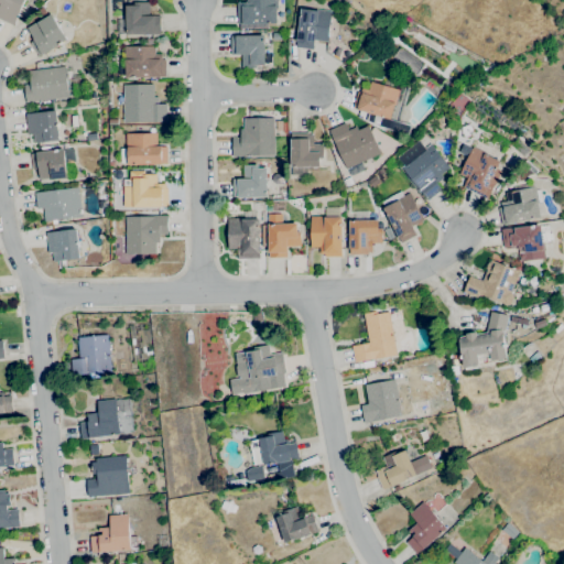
[(24,0),(13,25),(0,19),(0,0),(24,0)]
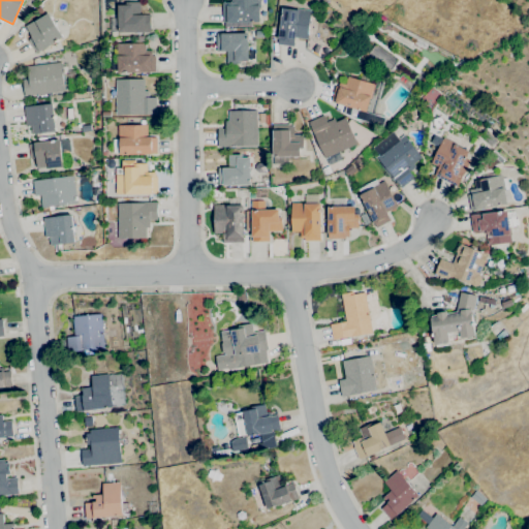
[(222,23),(222,2),(231,2),(231,0),(259,0),(260,8),(259,8),(259,22),(227,23),(222,23)]
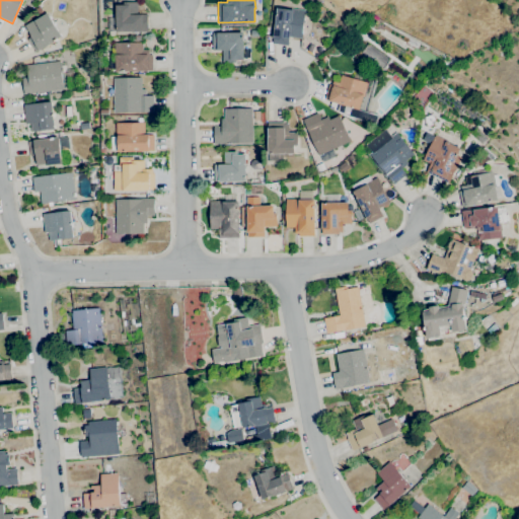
[(147,31),(138,31),(116,31),(116,5),(123,5),(123,2),(138,2),(138,14),(143,14),(147,14),(147,31)]
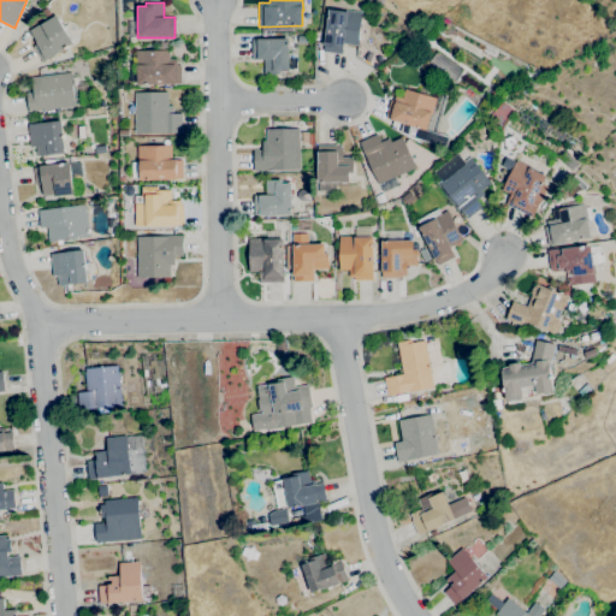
[(46,18),(41,11),(46,7),(51,15),(46,18)]
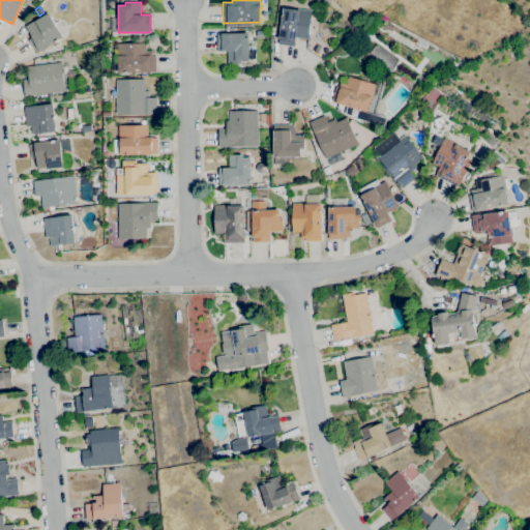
[(294,47),(277,45),(278,39),(277,39),(283,7),(297,9),(297,8),(312,10),(307,39),(295,38),(295,41),(294,47)]
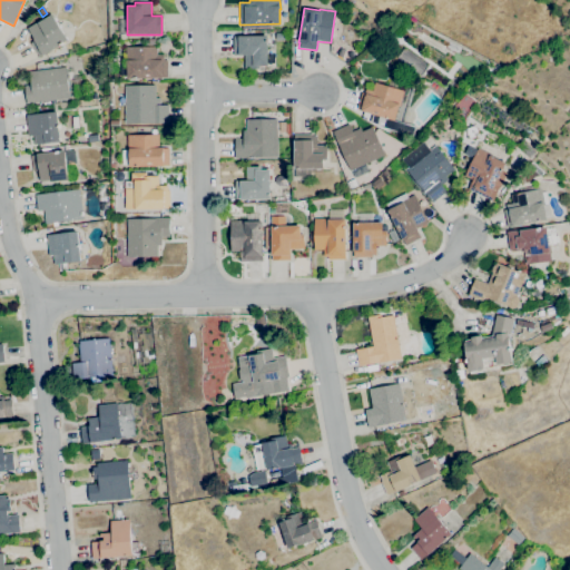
[(39,57),(30,42),(35,40),(27,28),(38,22),(51,15),(68,40),(42,56),(42,55),(39,57)]
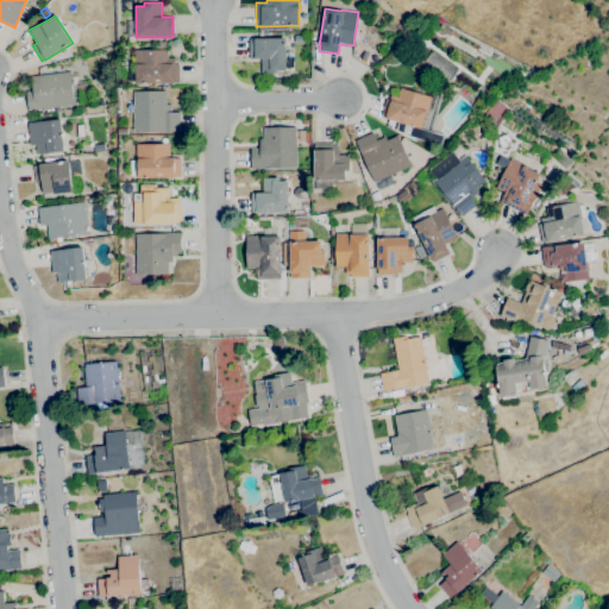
[(261,74),(261,60),(255,60),(249,60),(249,39),(253,38),(286,38),(286,55),(287,55),(287,58),(286,58),(286,70),(277,70),(277,74),(261,74)]
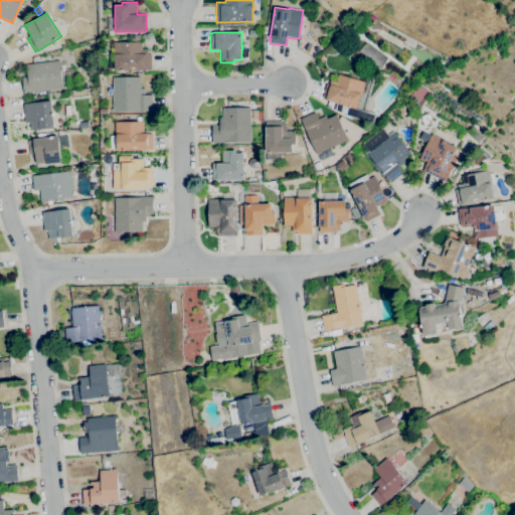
[(115,71),(115,69),(110,70),(109,57),(114,57),(114,42),(133,42),(133,35),(140,35),(140,41),(141,41),(142,49),(148,49),(148,54),(151,54),(151,69),(147,69),(147,70),(115,71)]
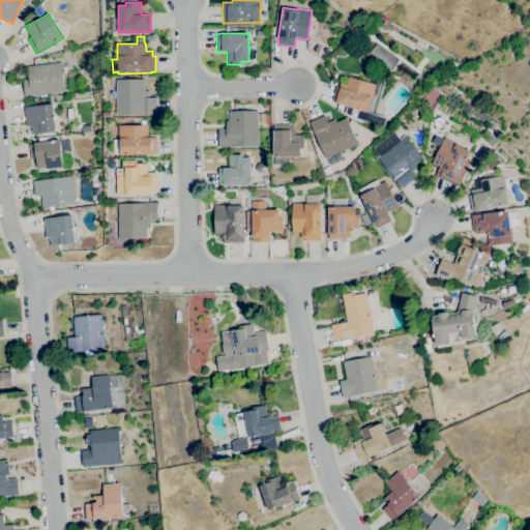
[(389,68),(395,57),(374,45),(366,56),(389,68)]
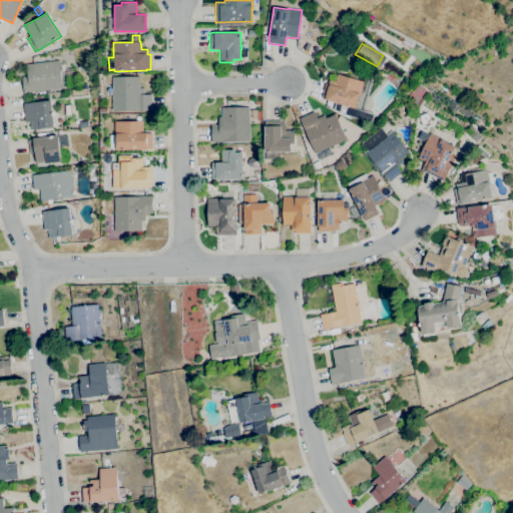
[(24,93),(21,75),(28,74),(27,64),(59,60),(62,88),(24,93)]
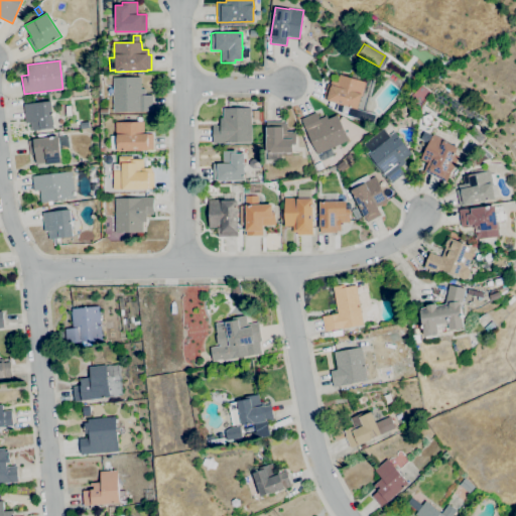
[(374,124),(346,116),(346,114),(335,111),(337,103),(327,100),(323,99),(327,84),(330,85),(331,81),(337,83),(340,75),(366,83),(367,77),(375,79),(365,112),(367,112),(367,111),(377,114),(374,124)]
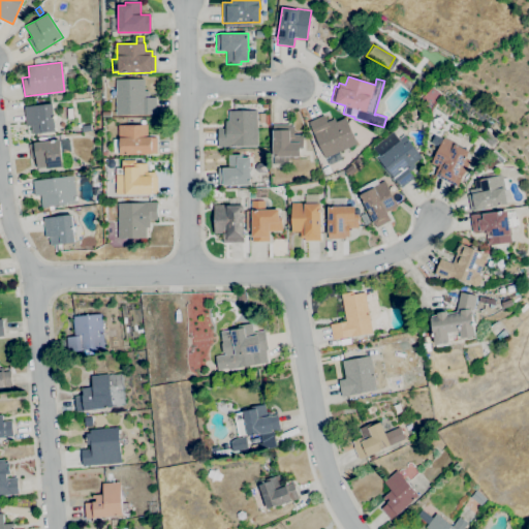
[(116,115),(116,80),(145,79),(145,91),(148,91),(148,97),(156,97),(156,115),(116,115)]
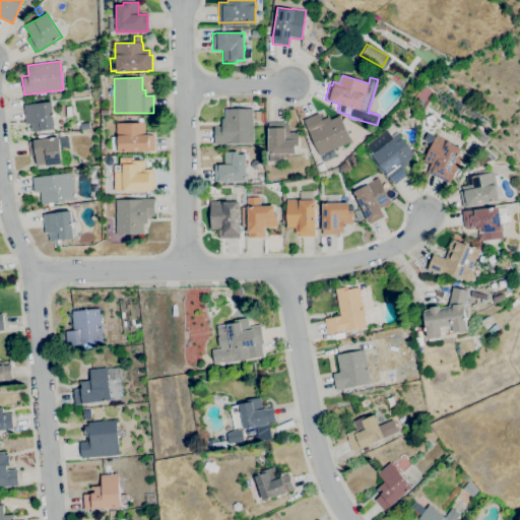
[(410,93),(404,89),(408,84),(414,89),(410,93)]
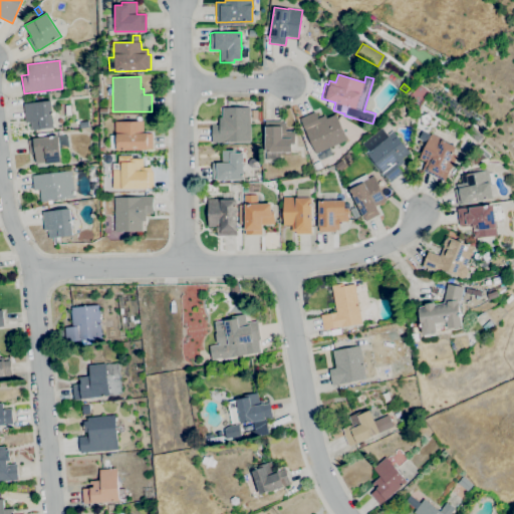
[(31,131),(30,122),(25,122),(23,103),(51,100),(54,127),(40,130),(31,131)]
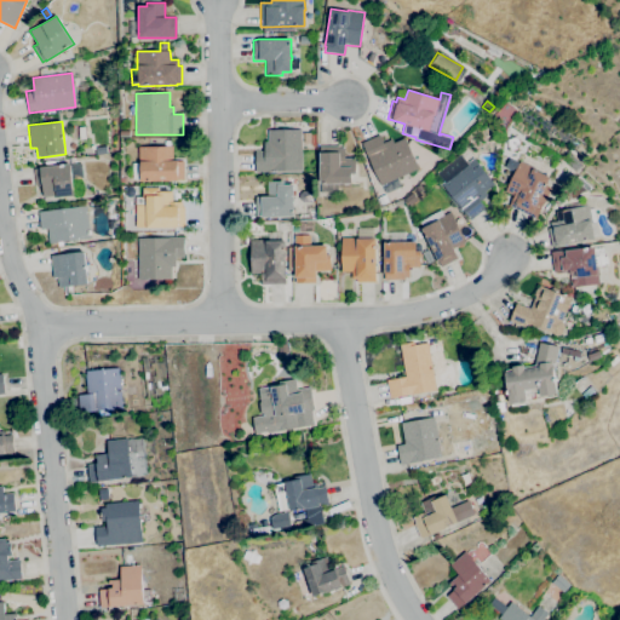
[(256,172),(254,151),(264,151),(264,142),(268,142),(268,130),(300,130),(302,171),(256,172)]
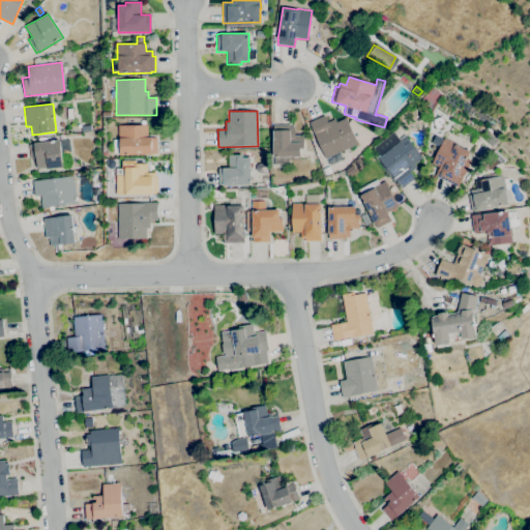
[(326,159),(314,134),(308,122),(324,115),(327,122),(334,119),(336,122),(346,118),(358,144),(326,159)]
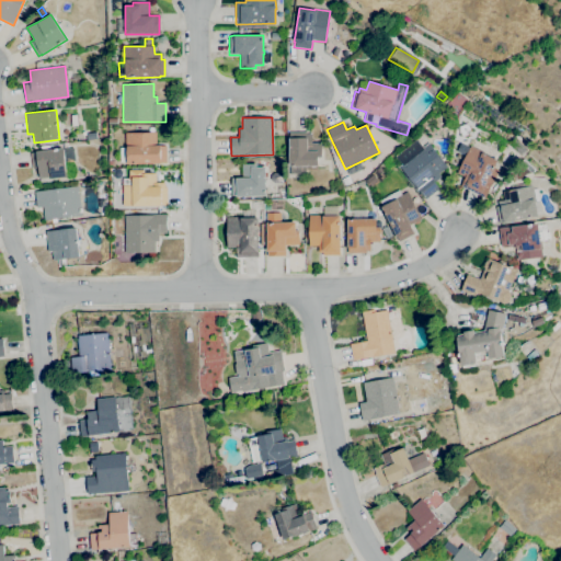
[(127,164),(127,162),(119,162),(119,148),(125,148),(125,133),(149,133),(149,127),(153,127),(153,133),(156,133),(157,145),(160,145),(160,146),(165,146),(167,162),(160,163),(127,164)]
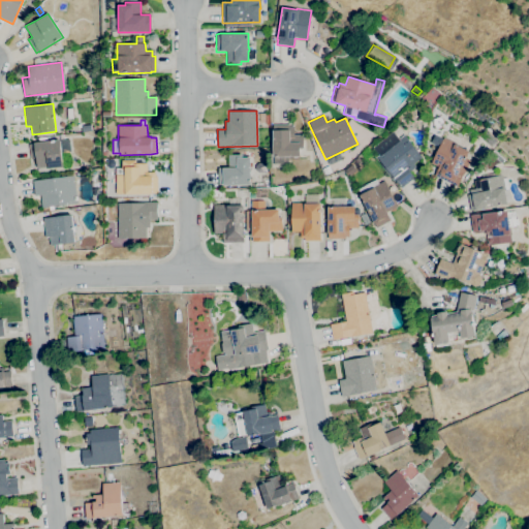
[(300,157),(272,157),(272,130),(273,130),(273,124),(289,124),(289,126),(293,126),(293,134),(303,134),(303,149),(300,149),(300,157)]
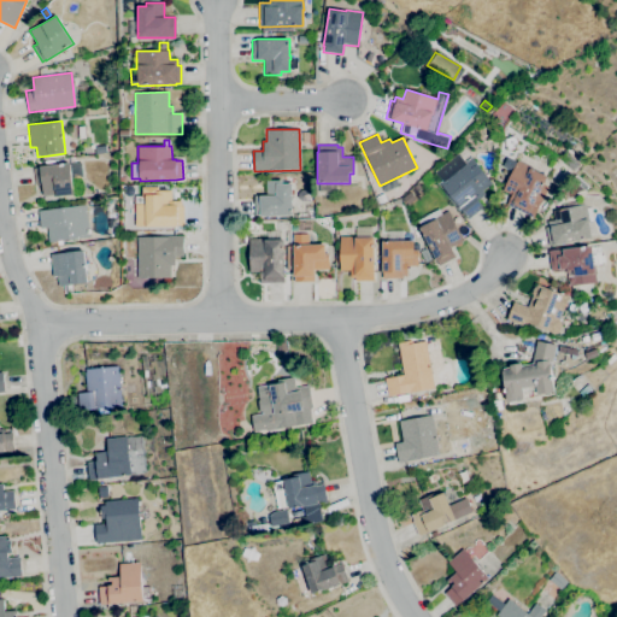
[(568,165),(560,159),(568,152),(575,159),(568,165)]
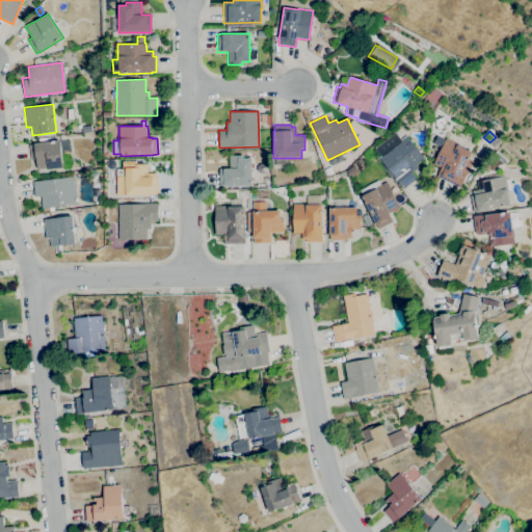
[(403,189),(378,158),(406,135),(424,158),(416,164),(418,167),(411,173),(417,179),(403,189)]
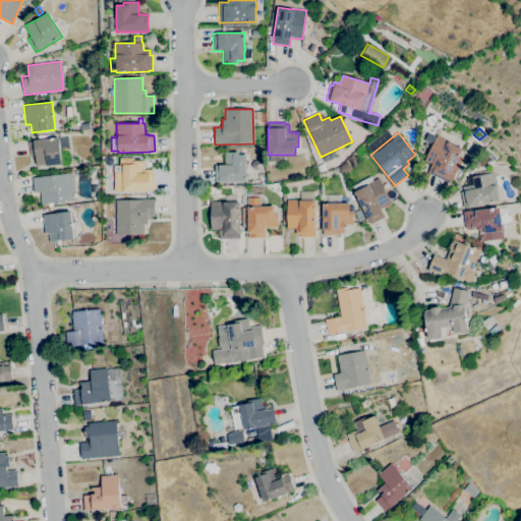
[(450,184),(427,173),(431,165),(424,161),(437,135),(450,141),(450,142),(462,149),(459,155),(460,155),(459,157),(463,158),(450,184)]
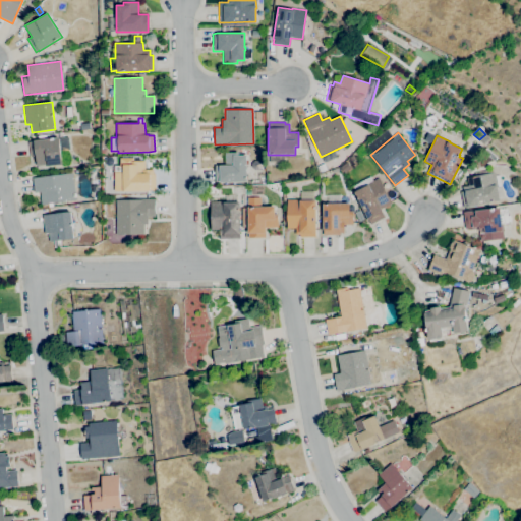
[(48,167),(47,165),(37,166),(35,157),(31,157),(29,142),(34,141),(34,140),(59,137),(59,138),(68,137),(70,150),(66,150),(68,164),(62,165),(48,167)]
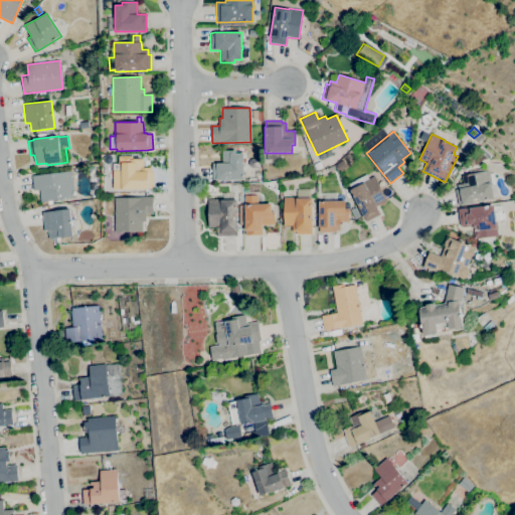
[(243,180),(217,180),(212,180),(212,164),(222,164),(222,150),(235,150),(235,154),(243,154),(243,180)]
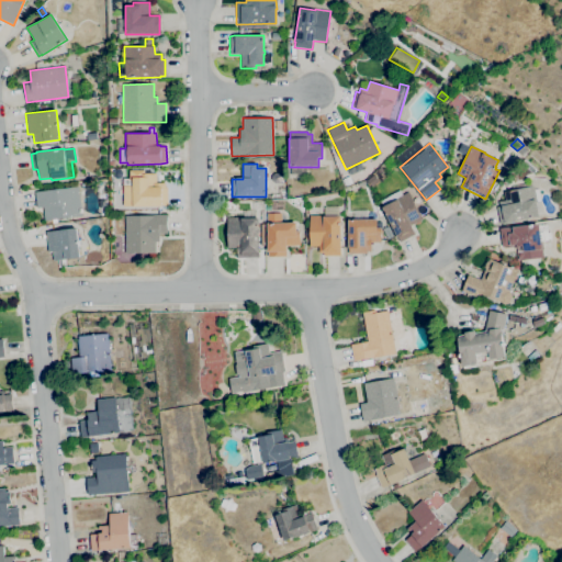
[(133,208),(132,206),(123,206),(123,187),(124,186),(123,179),(128,179),(128,170),(144,170),(144,173),(155,173),(156,183),(165,183),(165,188),(167,188),(167,205),(161,205),(161,206),(133,208)]
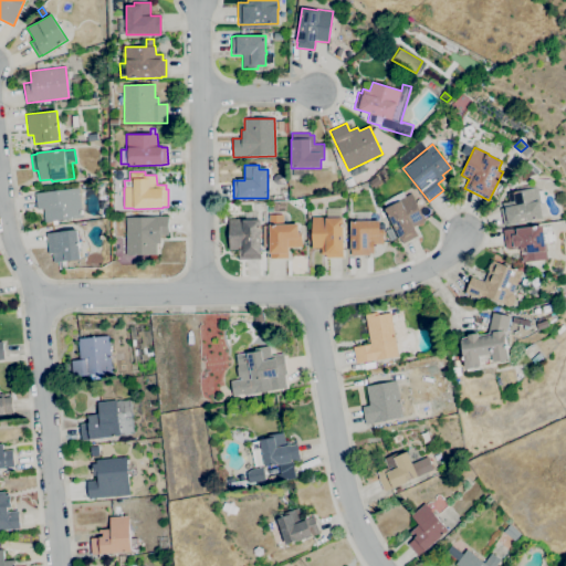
[(348,188),(344,180),(352,177),(355,185),(348,188)]
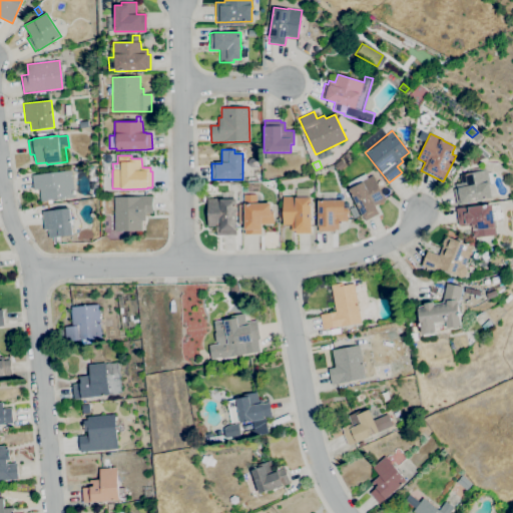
[(456,204),(453,189),(456,188),(455,184),(461,183),(459,175),(480,171),(479,168),(485,167),(485,169),(487,169),(490,184),(489,184),(491,197),(460,203),(460,204),(456,204)]
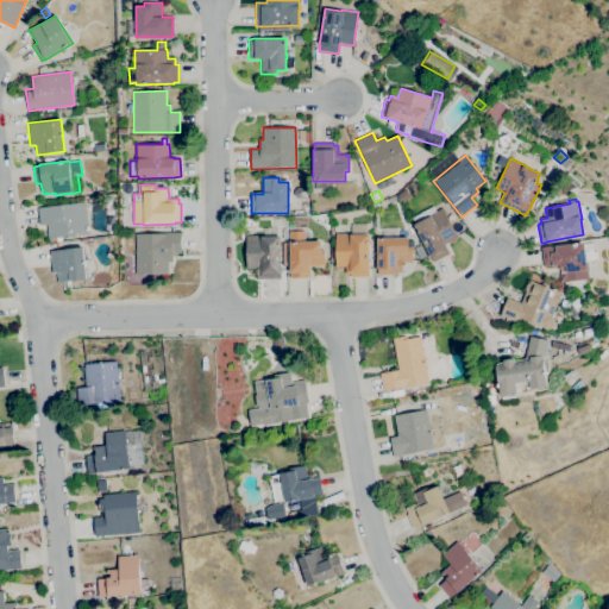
[(56,242),(56,238),(48,239),(46,225),(39,226),(38,207),(85,202),(87,226),(88,226),(88,234),(61,238),(61,242),(56,242)]
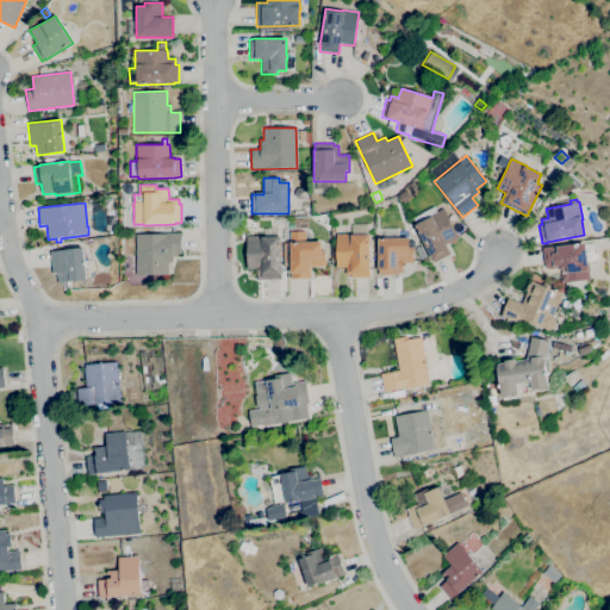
[(434,262),(431,257),(430,259),(414,225),(416,224),(412,218),(434,206),(436,211),(442,209),(459,237),(446,244),(448,249),(447,249),(449,254),(434,262)]
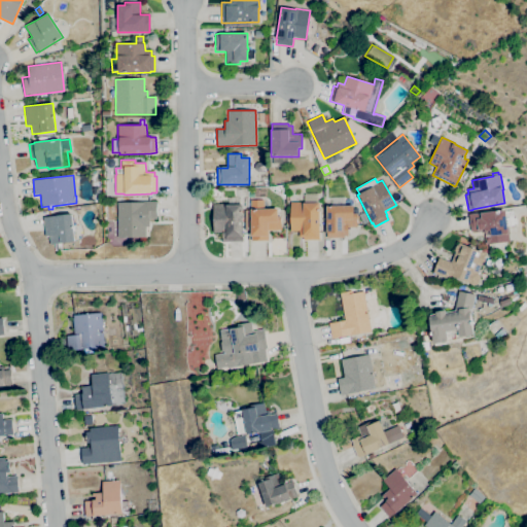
[(117,238),(117,203),(120,203),(119,199),(126,199),(126,202),(156,202),(156,219),(149,219),(149,226),(146,226),(146,237),(117,238)]
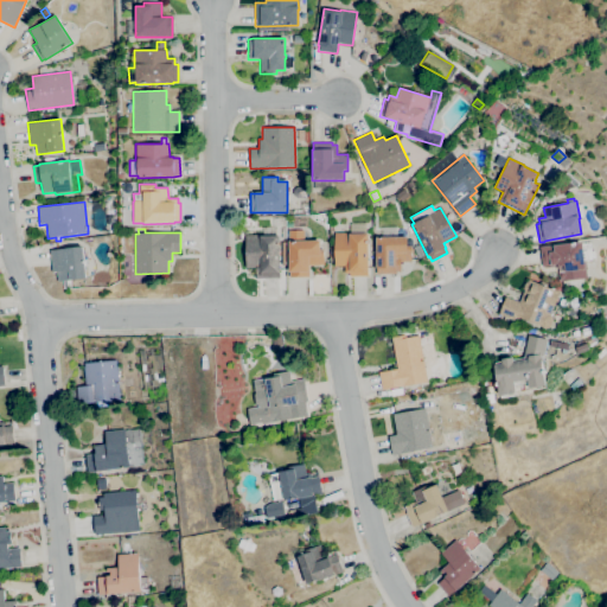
[(288,278),(288,270),(288,241),(288,230),(302,230),(304,241),(319,240),(319,249),(324,249),(324,266),(308,266),(308,278),(288,278)]
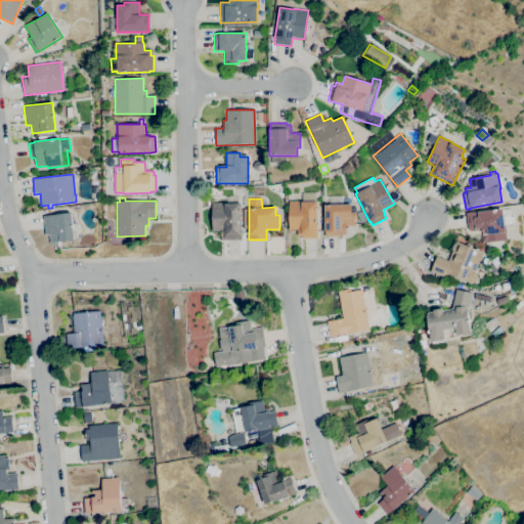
[(301,238),(301,235),(297,236),(297,229),(289,229),(288,201),(302,201),(302,202),(317,202),(317,234),(317,238),(301,238)]
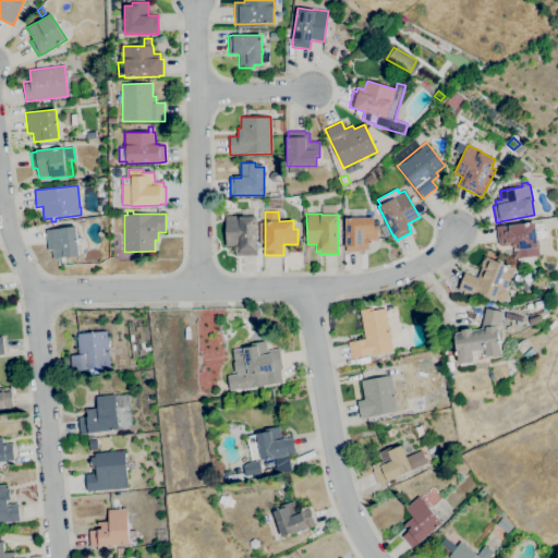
[(234,256),(234,246),(227,246),(226,216),(239,216),(239,217),(255,216),(257,251),(256,251),(256,255),(234,256)]
